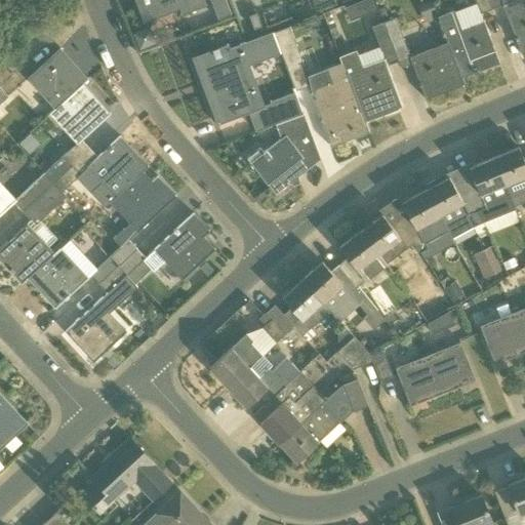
[(151,0),(153,4),(162,0),(185,0),(190,12),(206,5),(204,0),(151,0)]
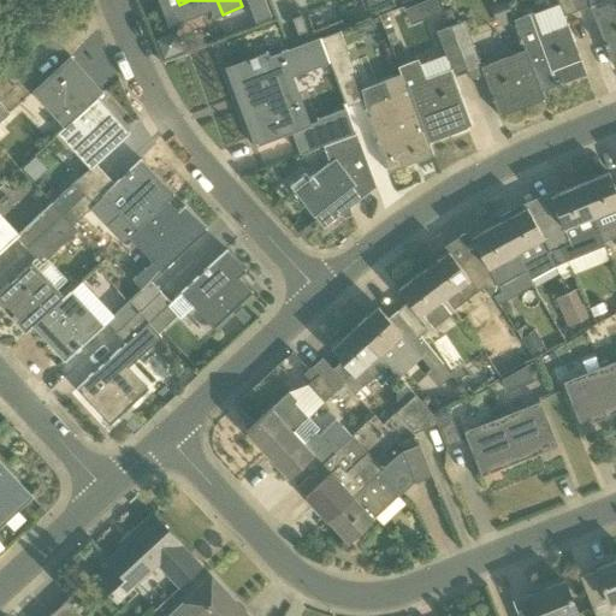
[(270,16),(264,0),(246,0),(254,22),(270,16)]
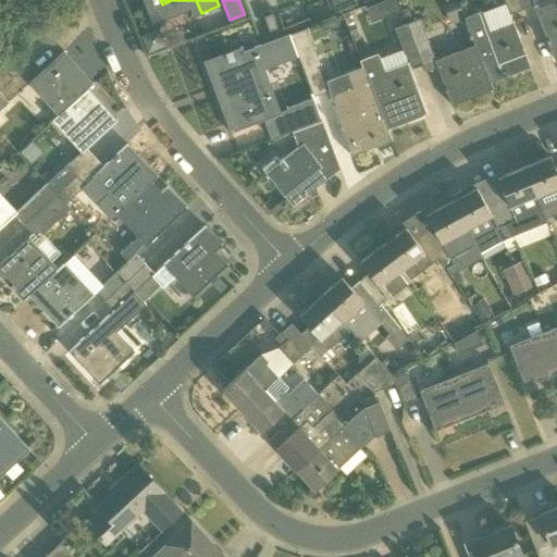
[(395,0),(386,0),(381,2),(385,15),(399,10),(395,0)]
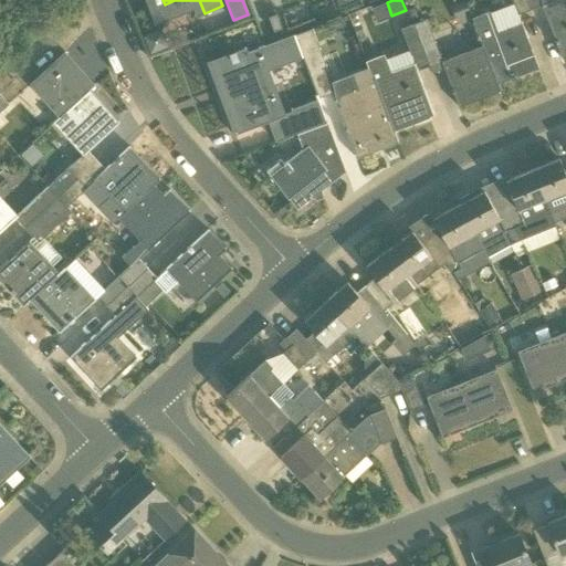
[(512,0),(517,14),(531,9),(526,0),(512,0)]
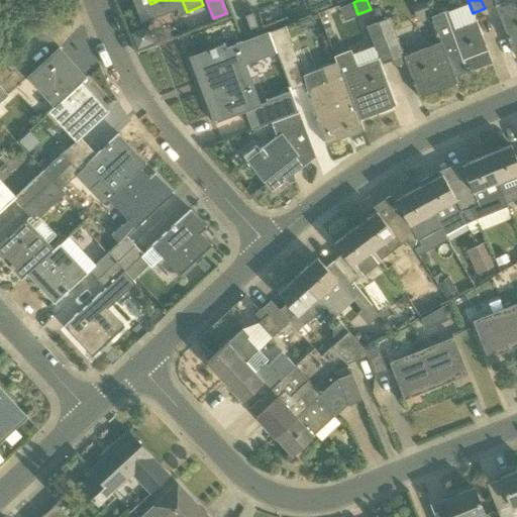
[(516,0),(481,0),(485,8),(496,4),(499,12),(509,41),(514,54),(516,53),(516,0)]
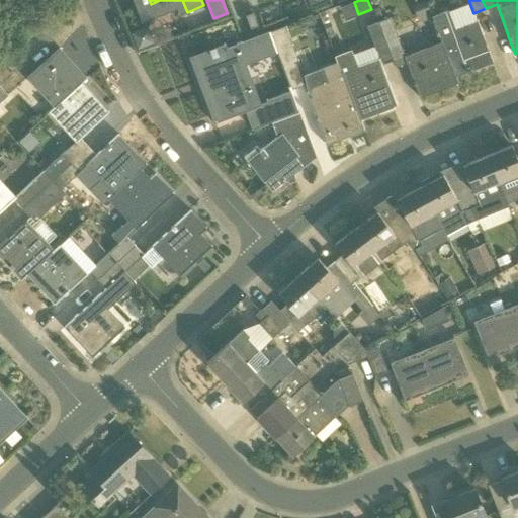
[(433,18),(433,17),(426,1),(414,6),(420,23),(433,18)]
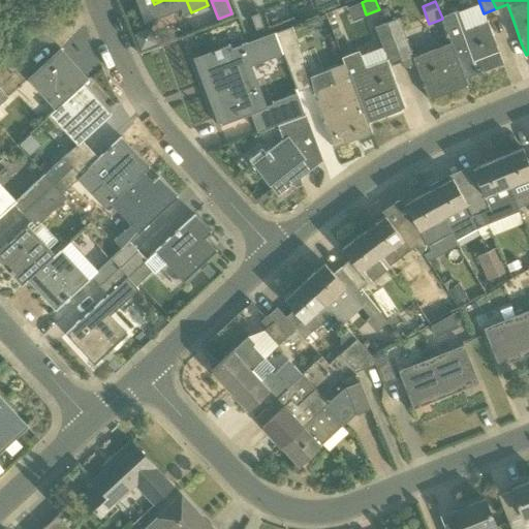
[(487,22),(466,29),(459,10),(442,18),(442,19),(448,36),(452,43),(467,85),(468,85),(466,78),(504,63),(487,22)]
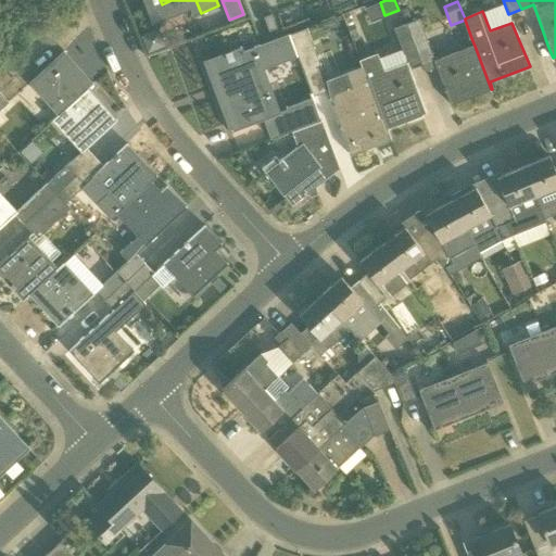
[(278,28),(273,14),(265,16),(270,32),(278,28)]
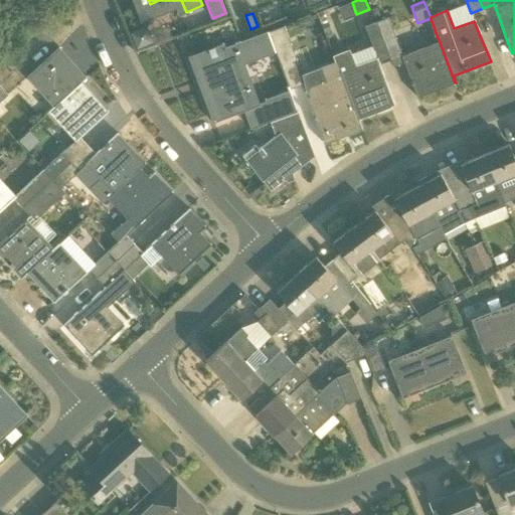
[(388,17),(374,22),(389,60),(401,55),(402,55),(388,17)]
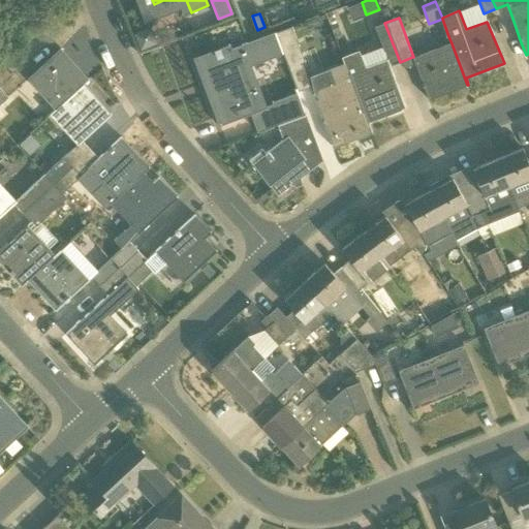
[(390,66),(400,62),(384,23),(375,27),(387,59),(366,67),(360,50),(342,57),(344,64),(343,64),(370,134),(372,132),(369,122),(406,109),(403,101),(390,66)]
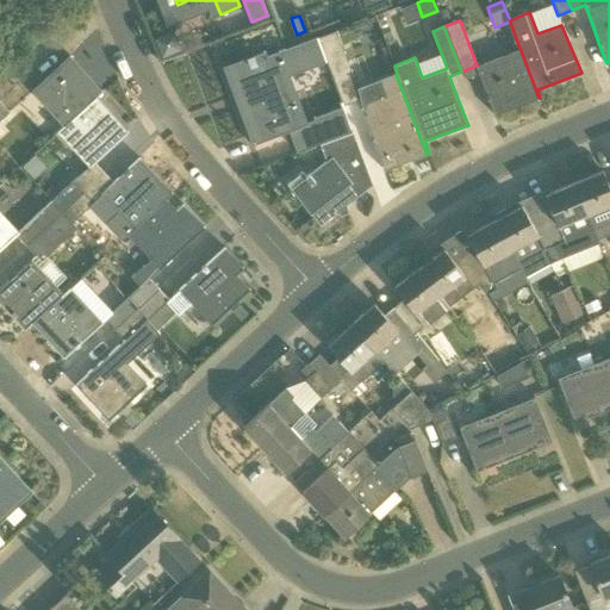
[(162,57),(182,50),(174,30),(155,38),(162,57)]
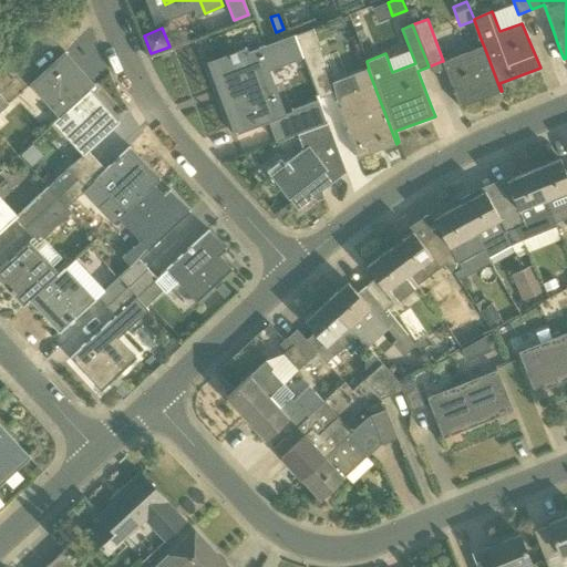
[(302,52),(319,98),(332,93),(323,68),(328,65),(312,28),(294,35),(300,53),(302,52)]
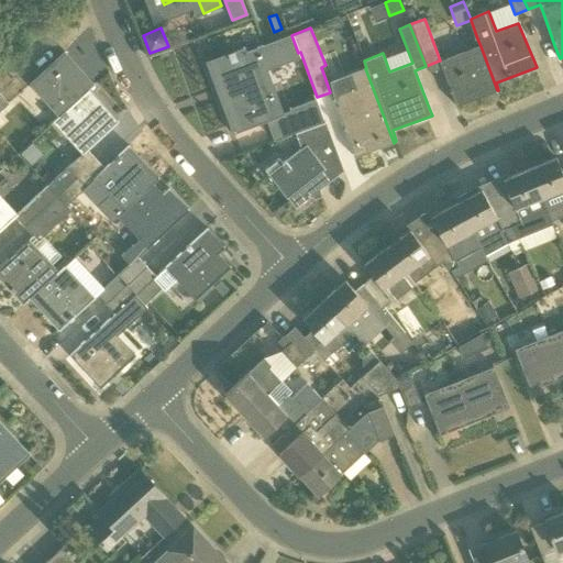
[(481,46),(440,61),(439,62),(456,106),(497,90),(481,46)]
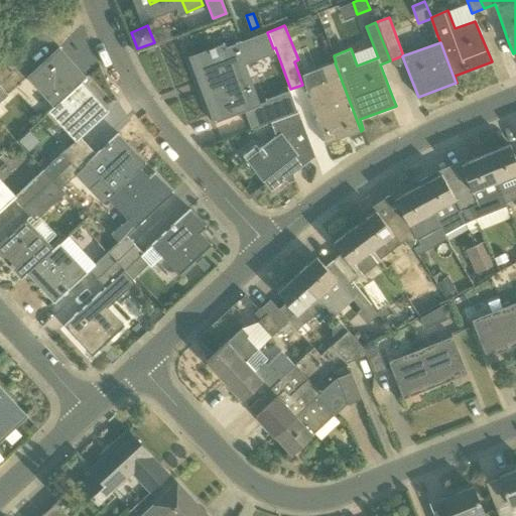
[(215,122),(233,114),(251,106),(230,48),(218,53),(215,46),(210,48),(209,47),(204,49),(207,55),(192,61),(205,89),(201,91),(215,122)]
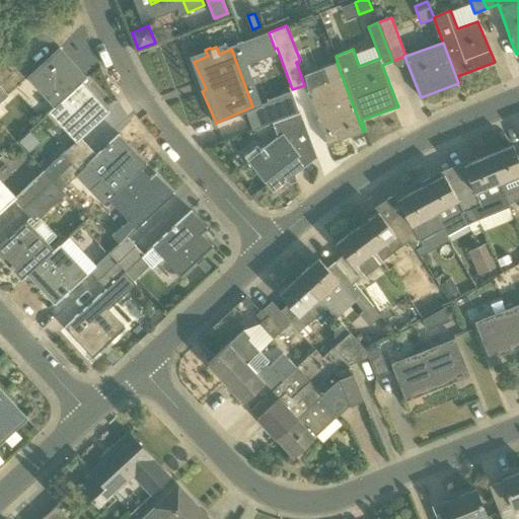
[(82,83),(88,78),(60,48),(50,57),(50,56),(46,60),(47,60),(27,78),(55,107),(82,83)]
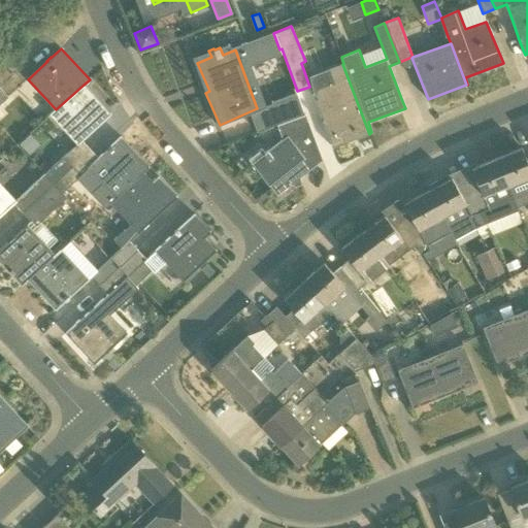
[(332,147),(369,134),(342,64),(329,69),(335,86),(312,94),(329,137),(332,147)]
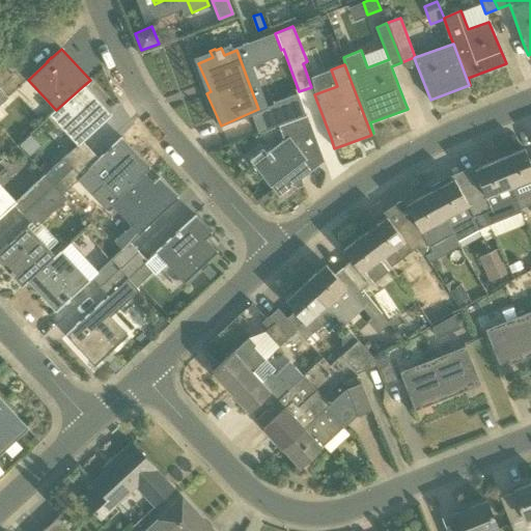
[(50,116),(79,146),(84,141),(112,115),(84,85),(56,110),(50,116)]
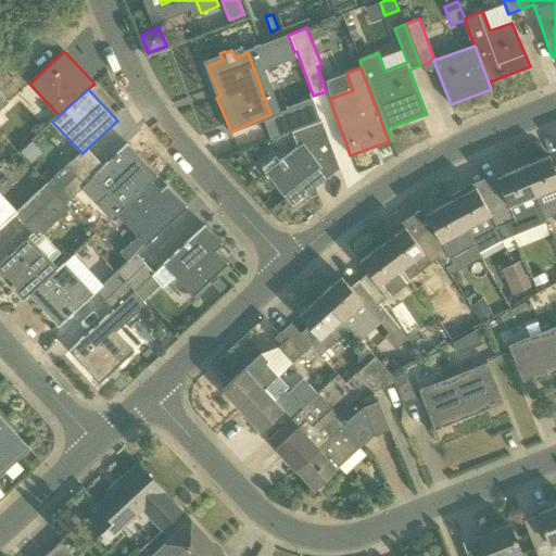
[(0,110),(9,102),(0,91),(0,110)]
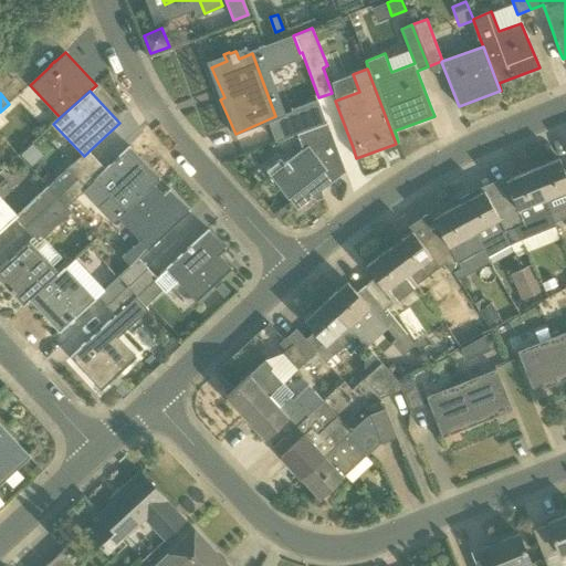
[(276,138),(275,139),(276,142),(300,132),(327,122),(316,94),(315,95),(316,98),(291,108),(292,111),(300,130),(276,139),(276,138)]
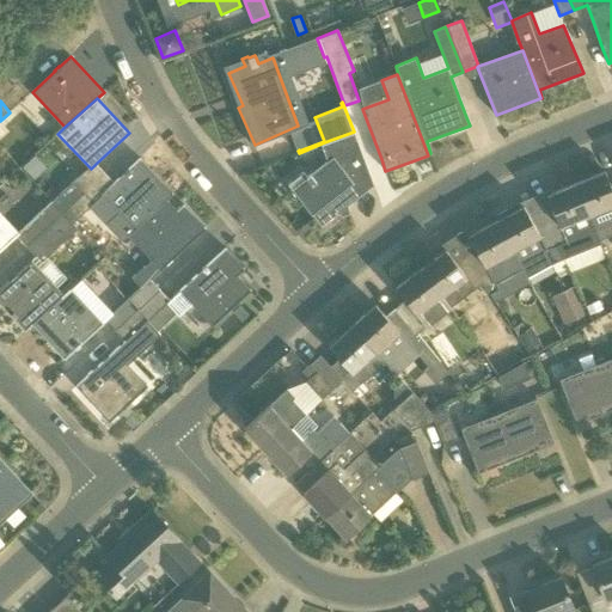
[(374,185),(366,163),(354,133),(322,145),(328,161),(306,177),(304,175),(299,173),(291,181),(289,185),(293,189),(292,189),(313,216),(314,215),(322,226),(374,185)]
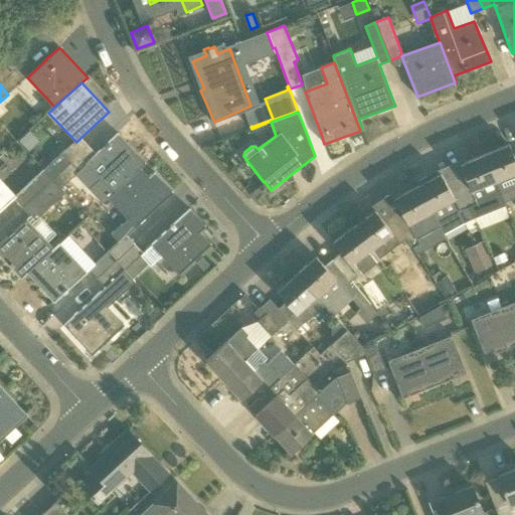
[(105,145),(105,146),(86,163),(113,194),(141,168),(147,162),(146,161),(145,162),(119,134),(120,133),(119,132),(108,142),(105,145)]
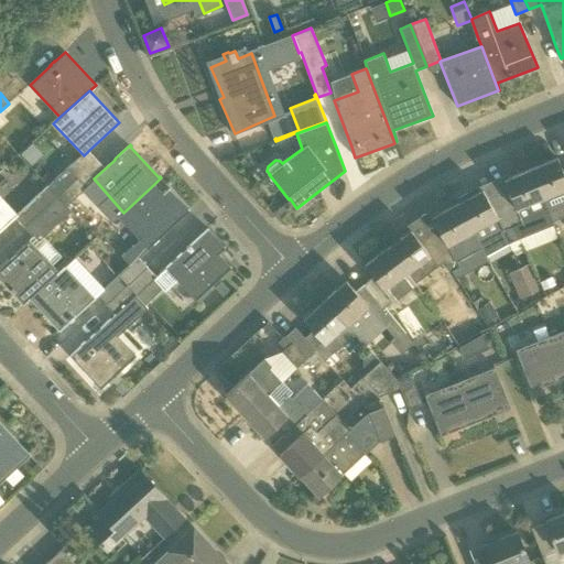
[(563,172),(563,173),(557,158),(530,170),(548,213),(552,225),(553,224),(552,220),(563,215),(563,172)]
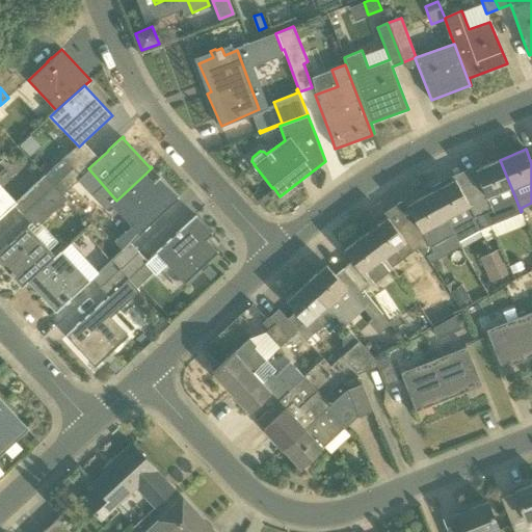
[(45,175),(54,184),(74,166),(64,156),(45,175)]
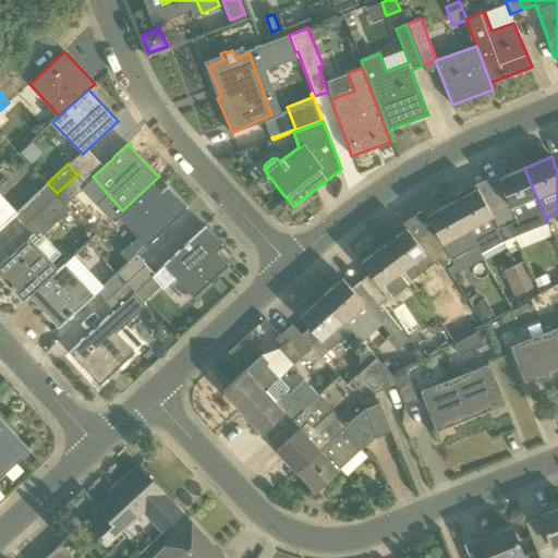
[(508,225),(513,235),(546,222),(542,210),(524,168),(499,178),(505,192),(495,196),(508,225)]
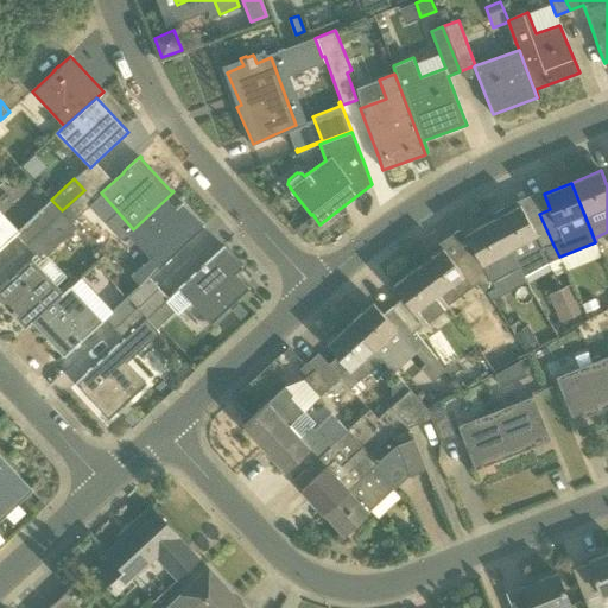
[(84,190),(62,210),(73,222),(94,201),(84,190)]
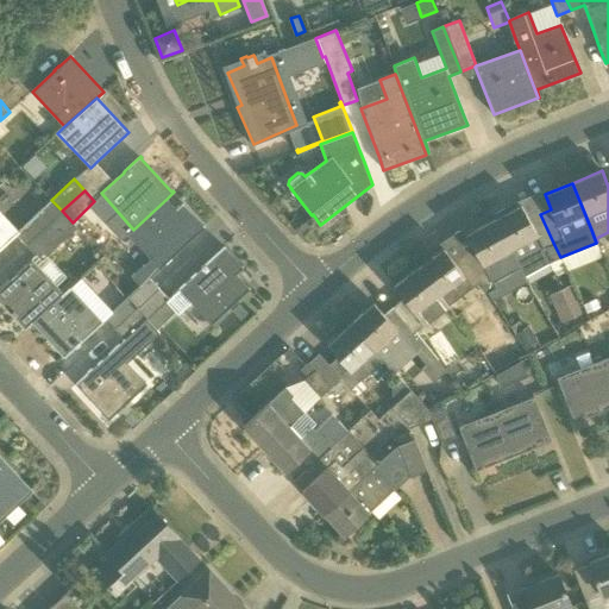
[(159,288),(149,277),(206,226),(205,226),(203,226),(184,205),(183,203),(176,209),(167,199),(133,230),(127,236),(150,259),(132,276),(139,284),(126,297),(137,308),(159,288)]
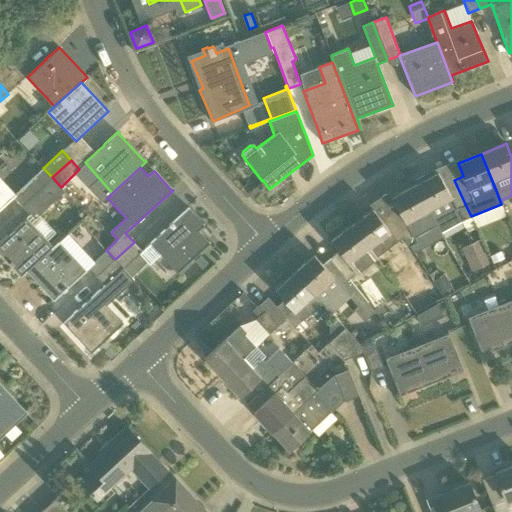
[(43,186),(52,177),(43,168),(16,194),(15,194),(16,195),(14,197),(14,198),(22,206),(43,186)]
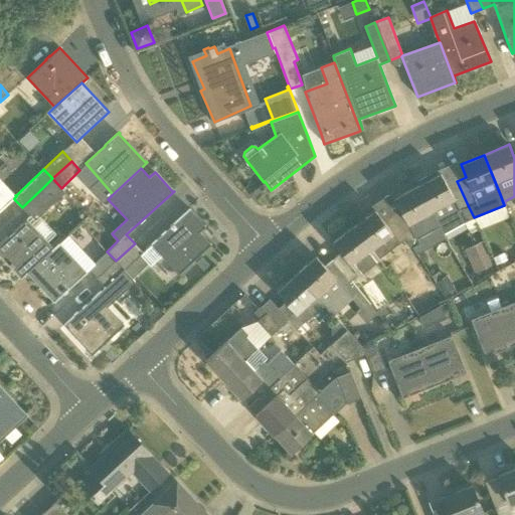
[(469,207),(457,181),(448,186),(441,173),(416,186),(439,225),(441,230),(463,217),(465,221),(474,217),(469,207)]
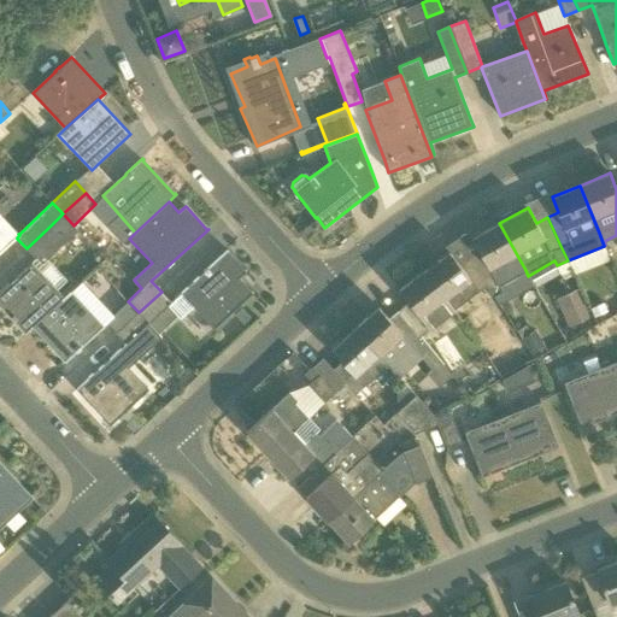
[(0,253),(17,238),(19,235),(18,234),(0,213),(0,253)]
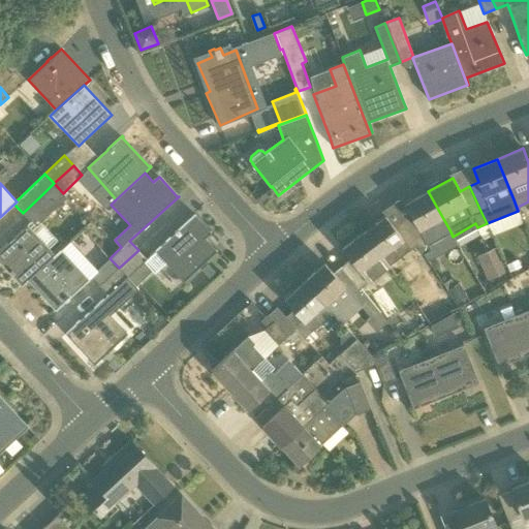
[(63,193),(54,183),(23,213),(31,222),(32,221),(36,226),(67,197),(63,193)]
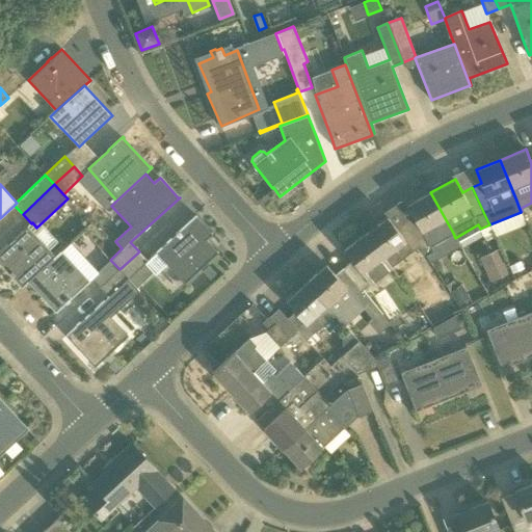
[(430,246),(453,233),(430,192),(407,205),(414,217),(404,222),(420,246),(425,256),(432,250),(430,246)]
